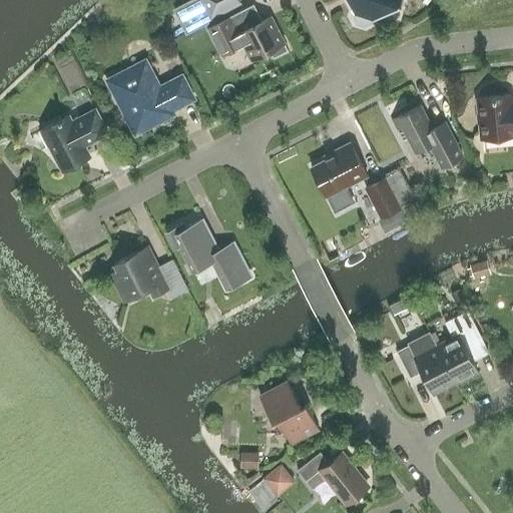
[(202,0),(203,0),(177,13),(183,23),(188,33),(188,34),(210,23),(209,22),(207,19),(224,11),(240,2),(238,0),(202,0)]
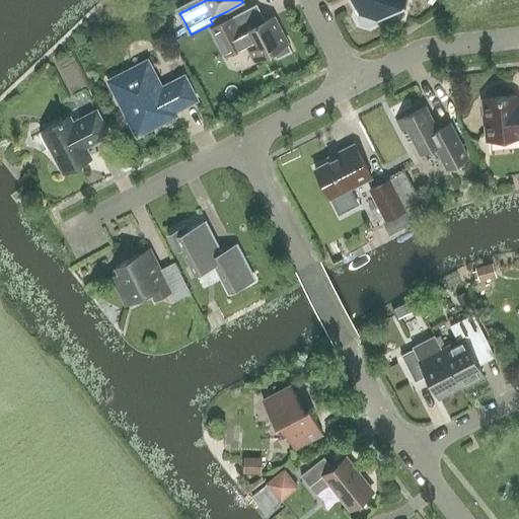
[(406,0),(351,0),(358,12),(356,17),(360,23),(370,27),(377,23),(378,18),(404,5),(405,5),(406,0)]
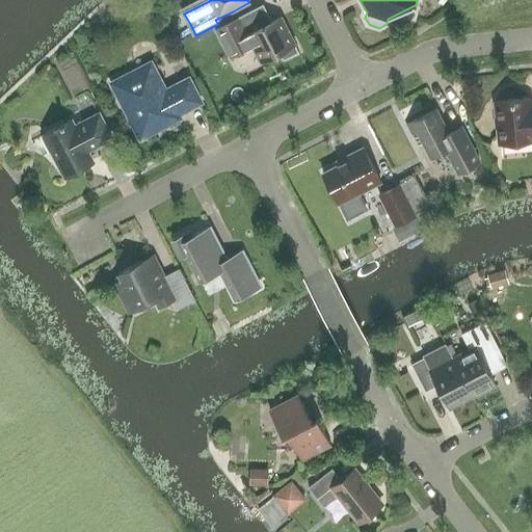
[(239,18),(216,29),(231,56),(253,45),(262,62),(280,52),(284,59),(298,52),(281,18),(247,34),(239,18)]
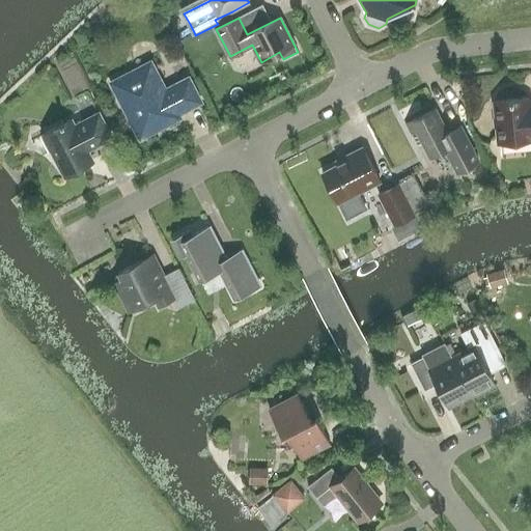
[(198,44),(192,42),(183,45),(186,53),(194,55),(199,51),(198,44)]
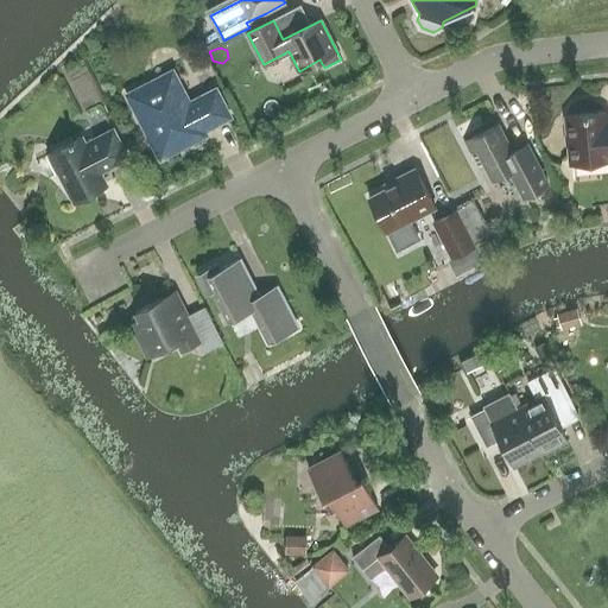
[(230,116),(216,89),(190,103),(173,71),(128,95),(160,158),(206,134),(203,131),(230,116)]
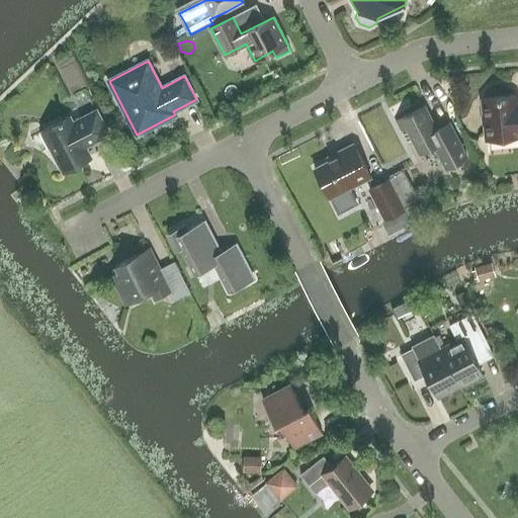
[(517,103),(517,104),(516,96),(484,99),(485,112),(483,115),(483,123),(487,126),(488,140),(517,136),(517,103)]
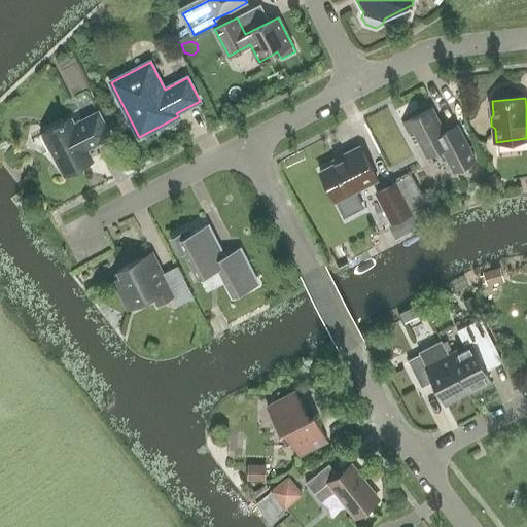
[(470,151),(457,126),(445,132),(432,108),(403,124),(415,145),(420,142),(427,155),(442,148),(449,162),(455,173),(477,162),(470,151)]
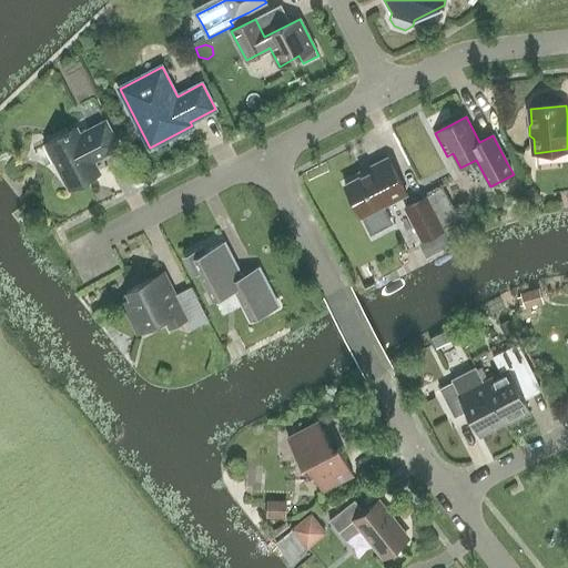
[(119,148),(105,122),(80,135),(77,129),(69,132),(69,130),(64,132),(66,133),(47,143),(49,146),(46,148),(53,162),(56,161),(70,189),(100,173),(92,159),(100,154),(101,156),(119,148)]
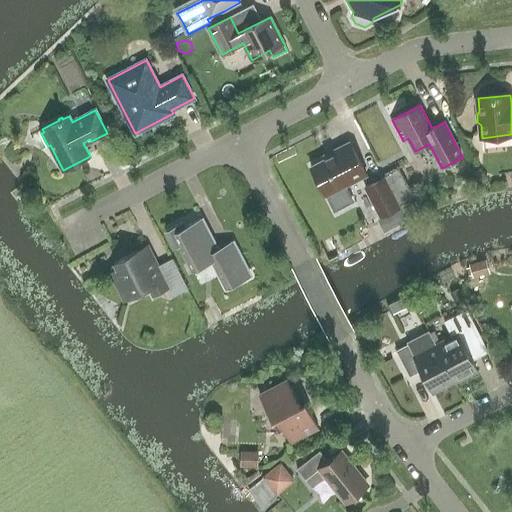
[(350,142),(331,151),(333,155),(311,166),(326,196),(329,194),(332,196),(339,193),(340,189),(367,175),(350,142)]
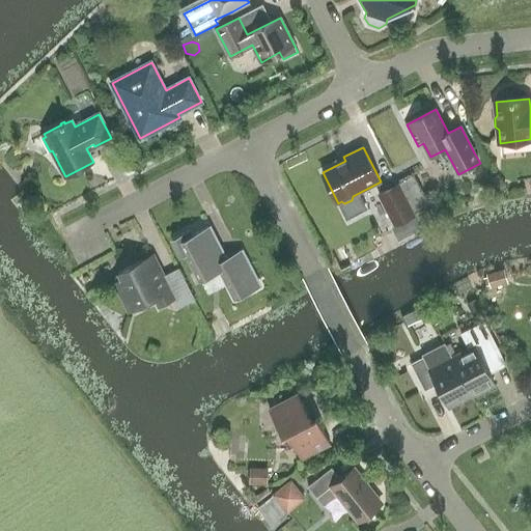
[(415,215),(398,184),(379,194),(395,225),(415,215)]
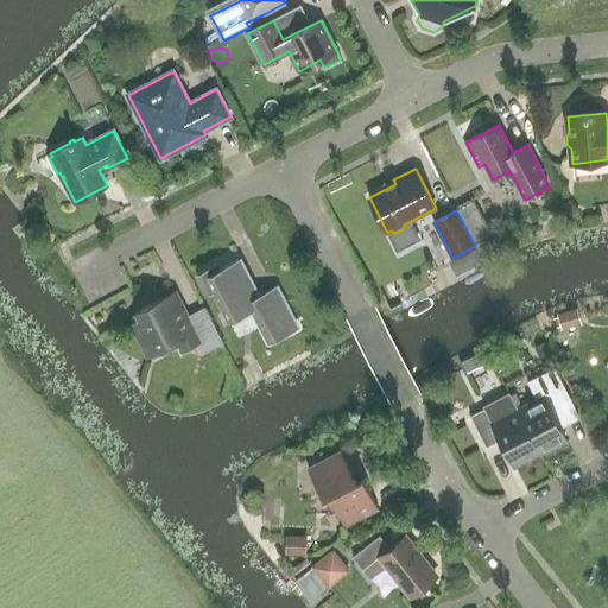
[(217,264),(197,274),(208,295),(213,291),(229,322),(253,310),(270,343),(297,329),(276,286),(258,296),(239,259),(220,268),(217,264)]
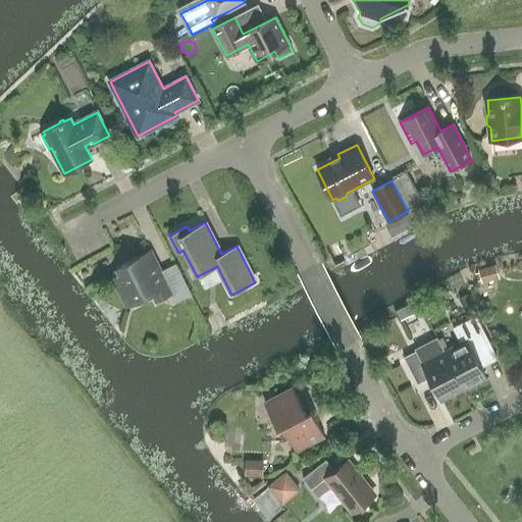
[(162,271),(151,250),(116,267),(117,269),(118,268),(135,302),(152,293),(156,301),(168,295),(174,305),(192,296),(176,264),(162,271)]
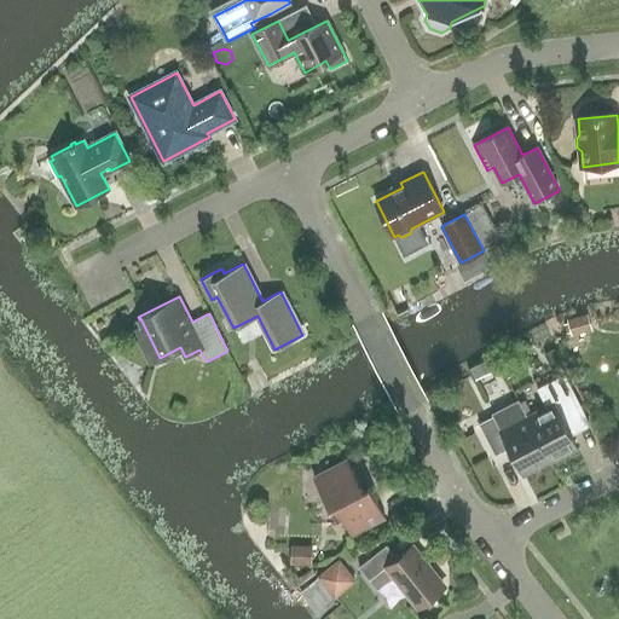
[(593,331),(588,316),(568,320),(572,337),(593,331)]
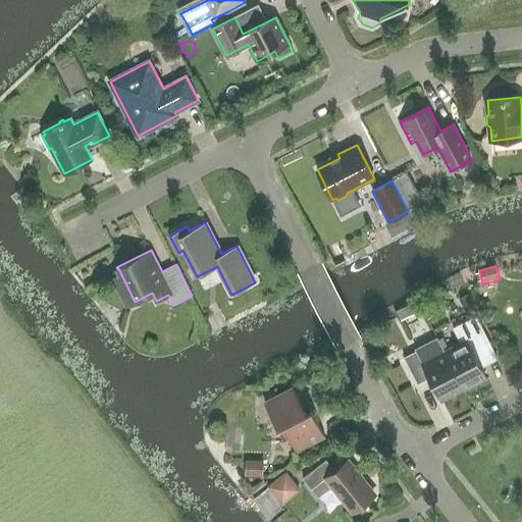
[(469,295),(459,300),(465,310),(474,305),(469,295)]
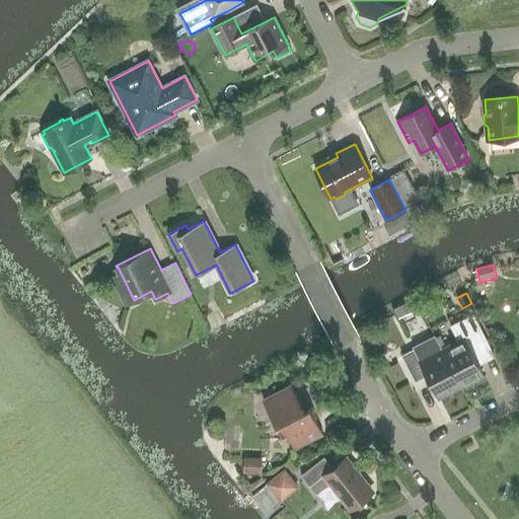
[(416,298),(394,308),(399,318),(421,308),(416,298)]
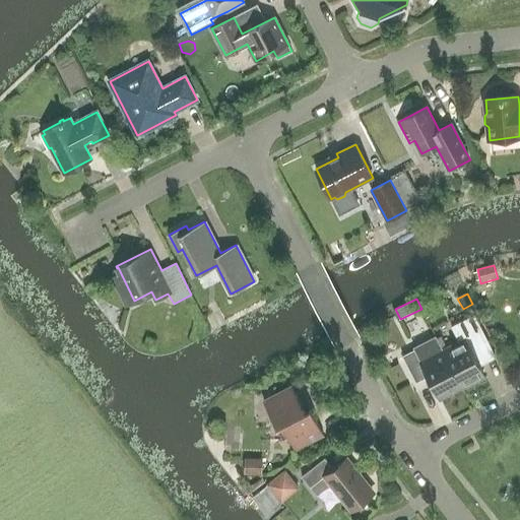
[(451,326),(460,342),(444,350),(443,351),(461,386),(483,375),(472,352),(490,343),(474,314),(473,314),(475,318),(464,324),(462,320),(451,326)]
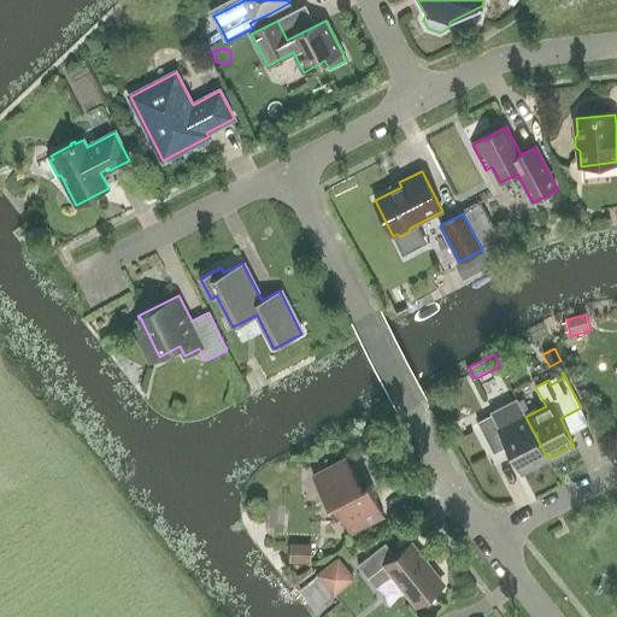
[(507,446),(521,471),(547,458),(526,417),(527,416),(518,401),(477,422),(494,453),(507,446)]
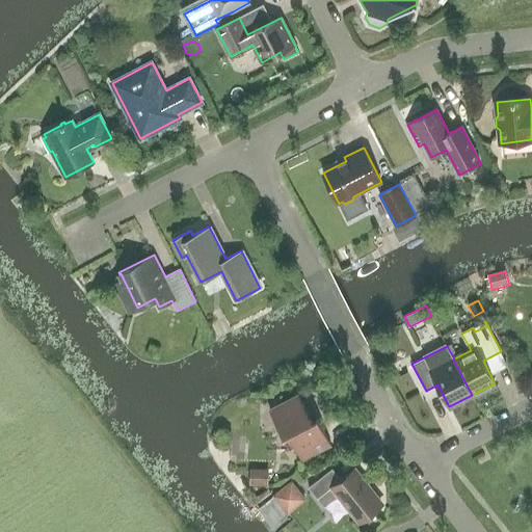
[(312,421),(299,396),(269,410),(290,449),(295,447),(301,459),(330,444),(317,418),(312,421)]
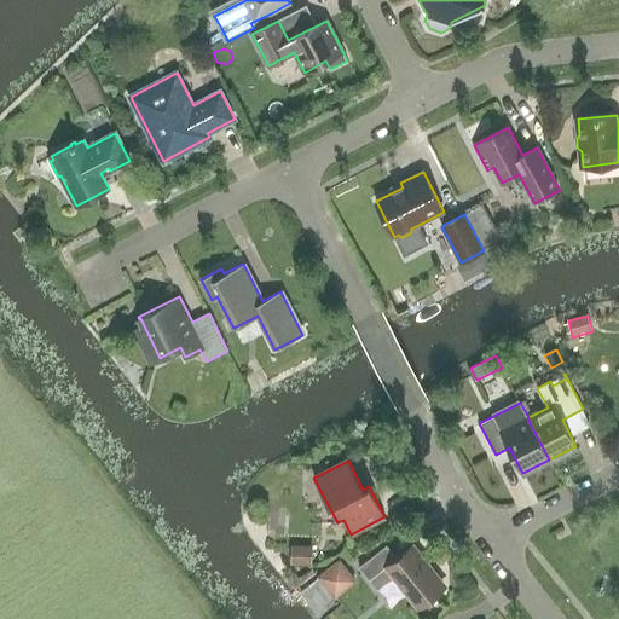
[(445,588),(411,545),(397,557),(387,545),(359,567),(370,580),(358,590),(365,599),(394,576),(420,607),(445,588)]
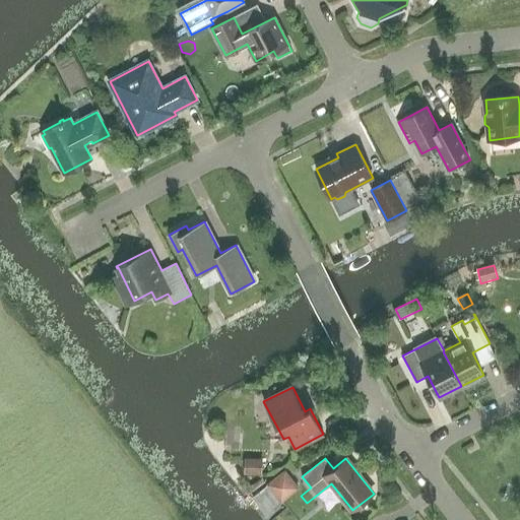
[(262,460),(245,460),(245,475),(261,475),(262,460)]
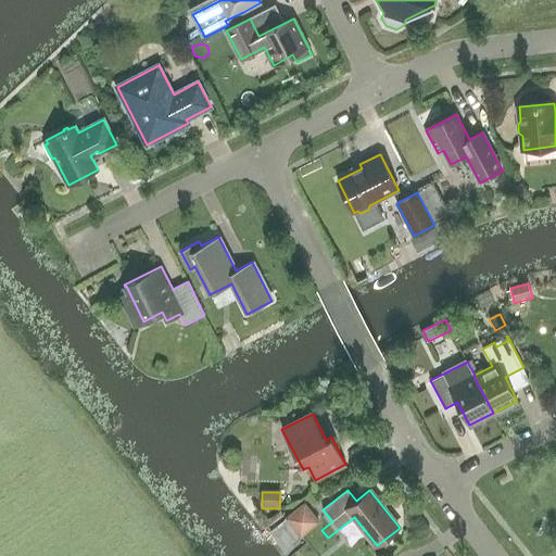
[(304,502),(285,517),(286,518),(299,535),(318,520),(304,502)]
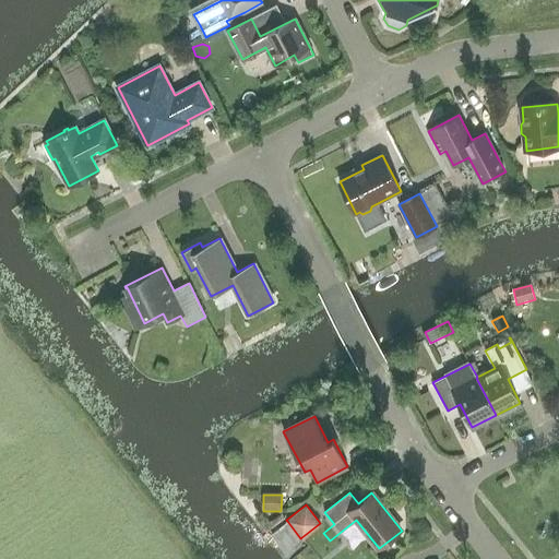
[(287,521),(271,534),(284,551),(300,538),(287,521)]
